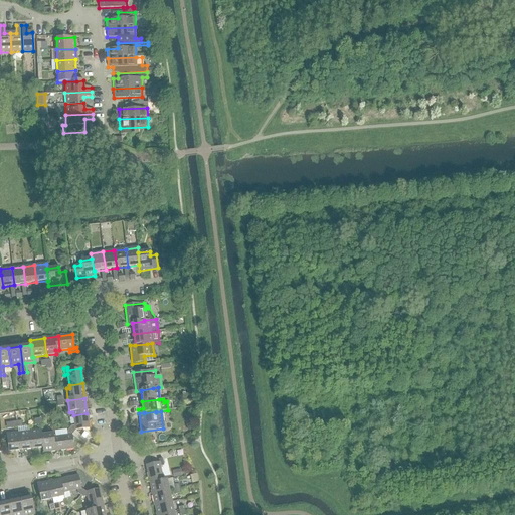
[(87,413),(73,415),(74,425),(70,426),(68,428),(73,433),(75,431),(89,428),(87,413)]
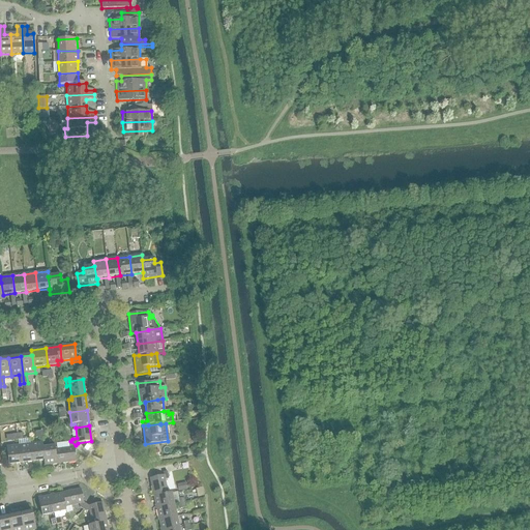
[(60,449),(62,464),(76,462),(74,447),(76,445),(70,441),(68,444),(69,448),(60,449)]
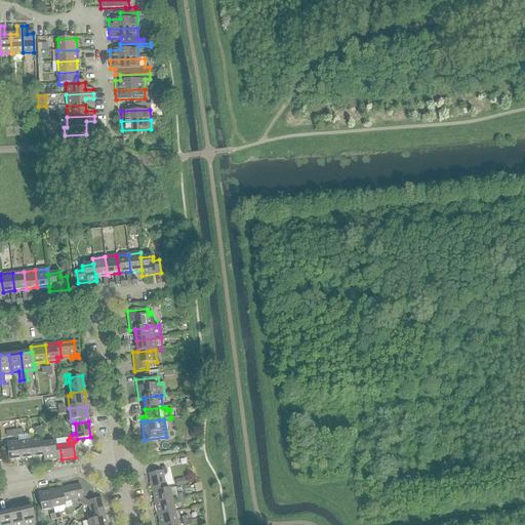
[(48,460),(46,443),(42,443),(42,438),(32,440),(35,457),(43,456),(43,461),(48,460)]
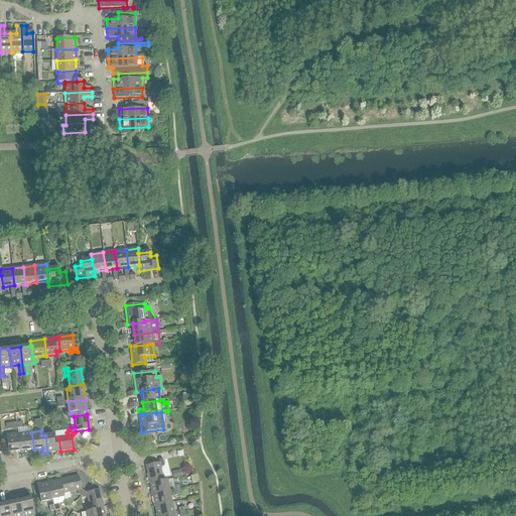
[(34,449),(31,432),(19,433),(21,450),(34,449)]
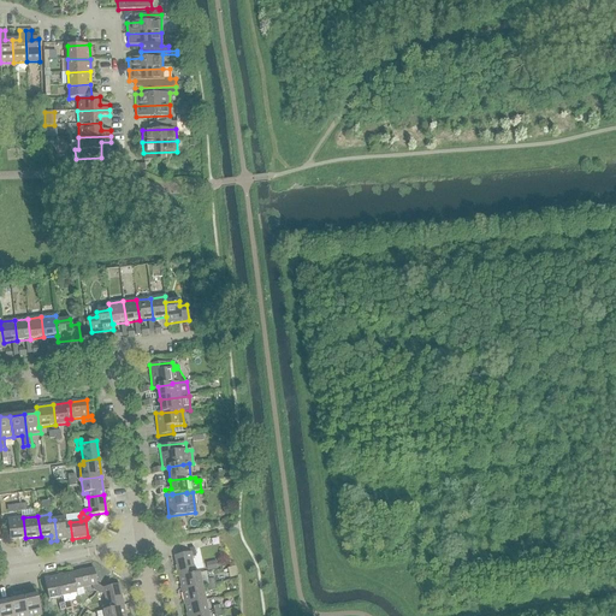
[(25,538),(23,517),(6,520),(10,540),(25,538)]
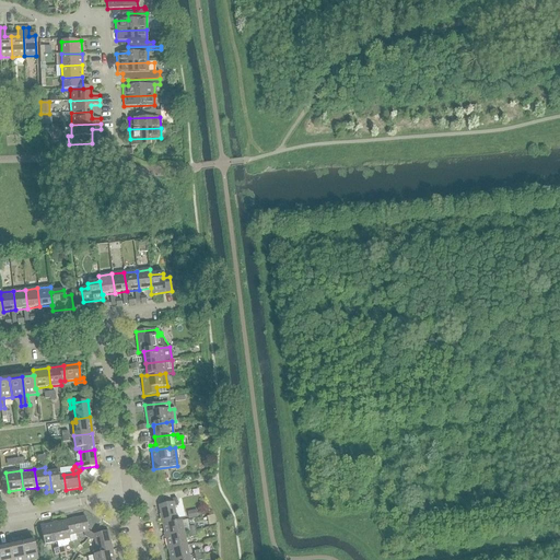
[(66,490),(63,475),(58,476),(57,471),(49,473),(51,491),(66,490)]
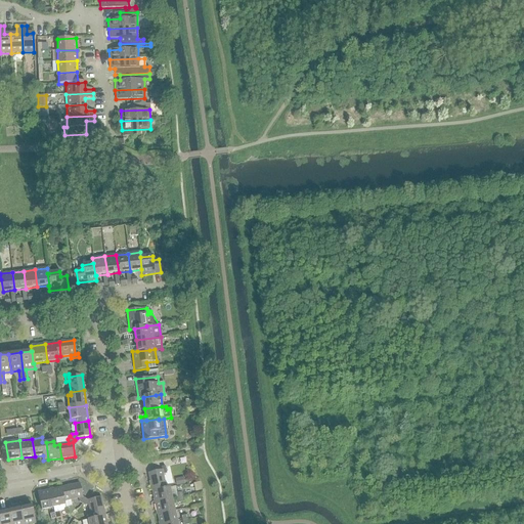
[(147,473),(150,487),(165,484),(163,475),(166,474),(165,467),(161,468),(161,470),(147,473)]
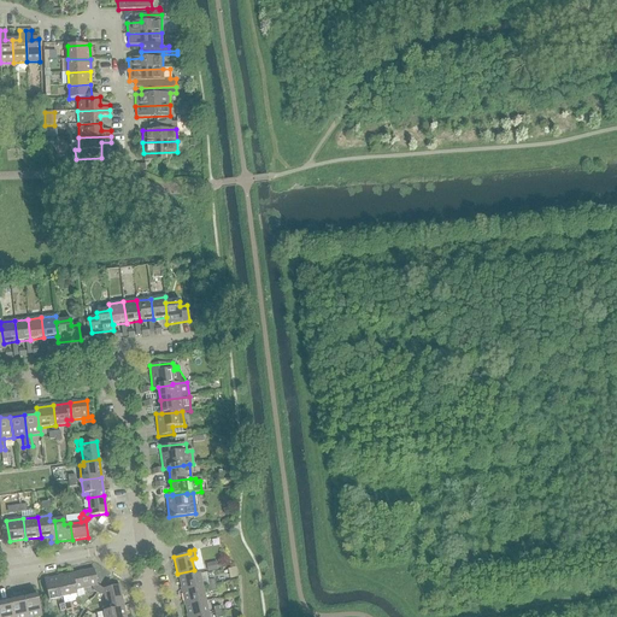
[(93,570),(77,574),(80,589),(92,587),(93,592),(95,593),(100,587),(97,586),(93,570)]
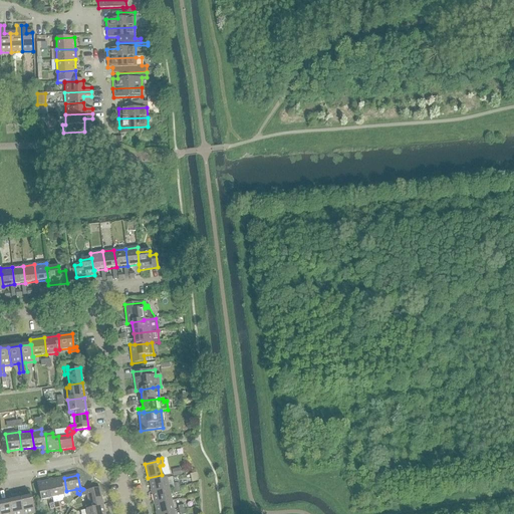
[(151,491),(168,488),(166,478),(162,479),(162,475),(148,478),(151,491)]
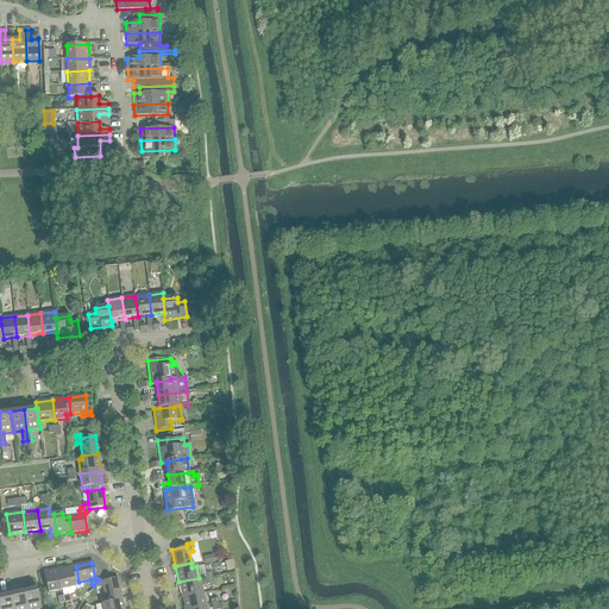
[(74,583),(79,582),(76,566),(60,570),(64,590),(75,586),(74,583)]
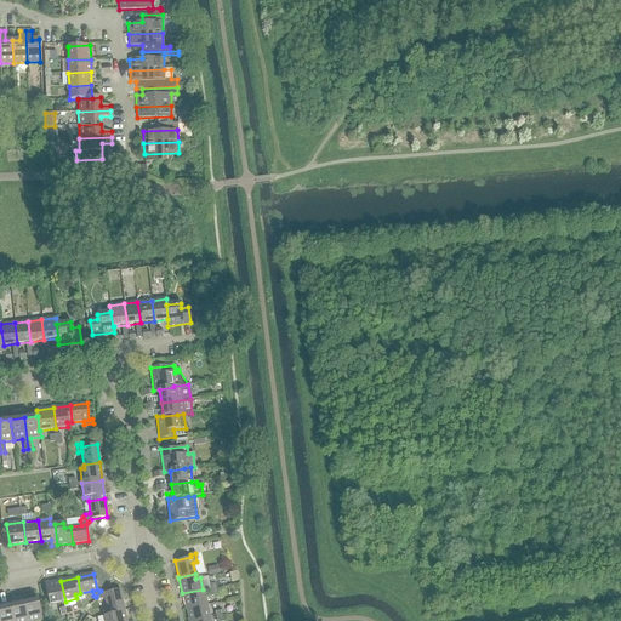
[(49,605),(66,602),(61,581),(44,585),(49,605)]
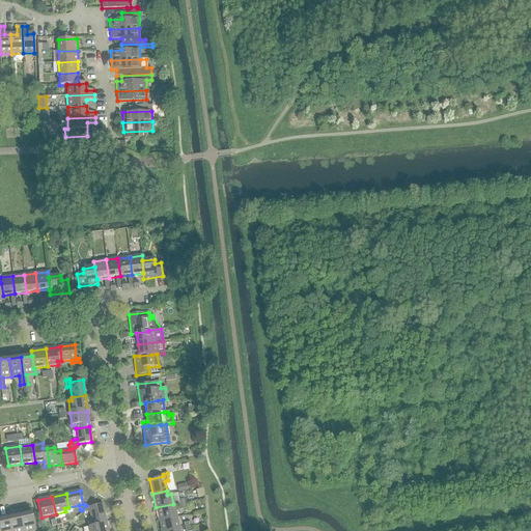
[(88,507),(86,505),(82,510),(85,512),(89,511),(91,521),(105,519),(102,504),(88,507)]
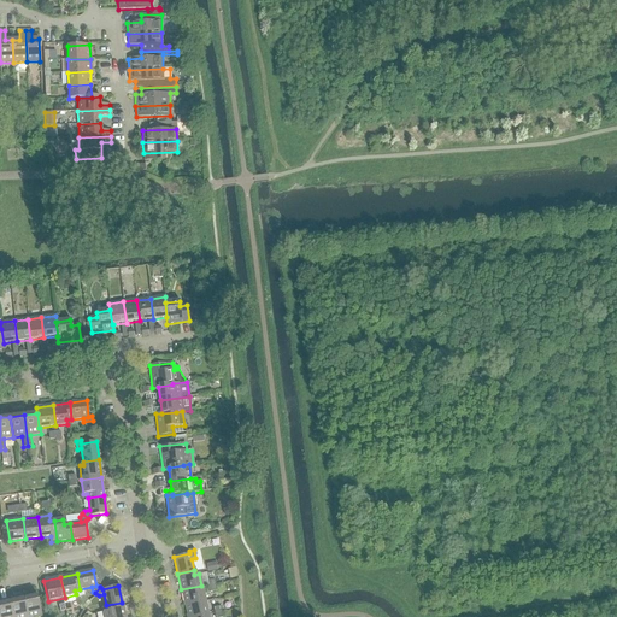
[(181,589),(184,606),(205,601),(201,586),(181,589)]
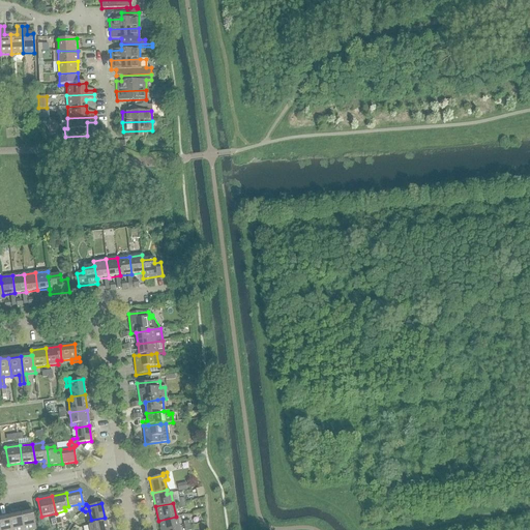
[(33,529),(35,529),(32,512),(20,514),(23,529),(33,529)]
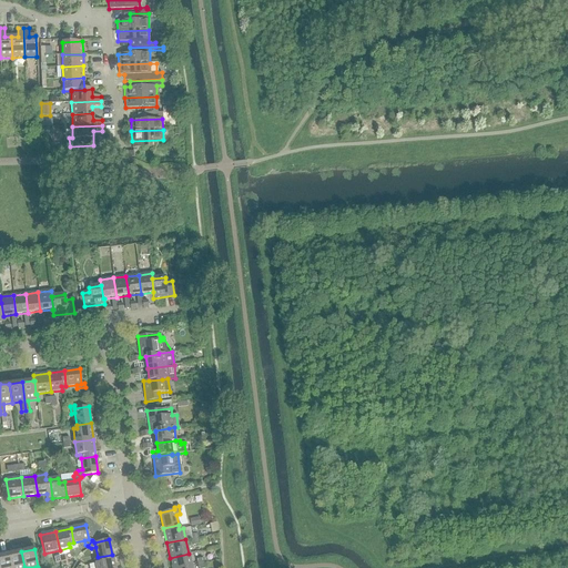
[(24,567),(21,551),(9,555),(11,567),(24,567)]
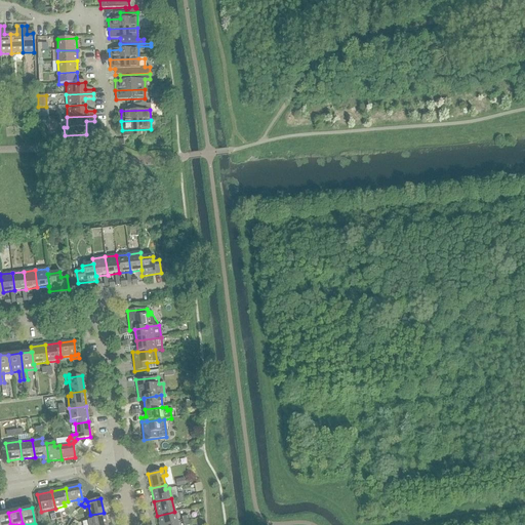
[(159,524),(176,524),(174,512),(157,516),(159,524)]
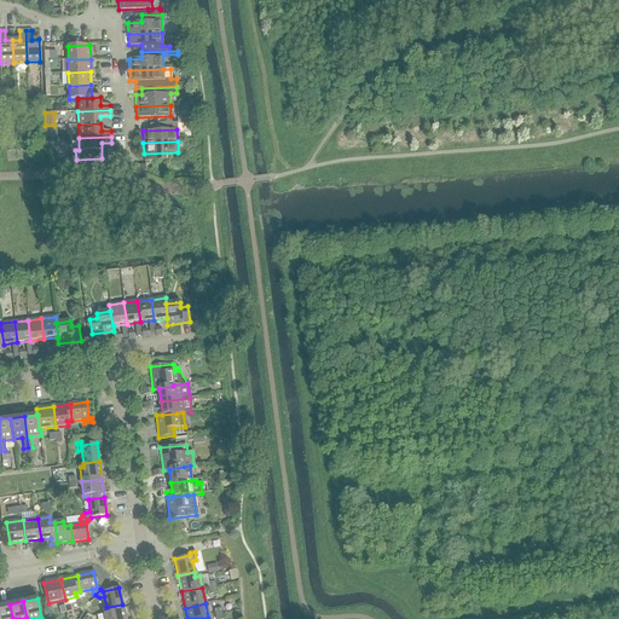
[(12,618),(10,605),(0,606),(0,618),(12,618)]
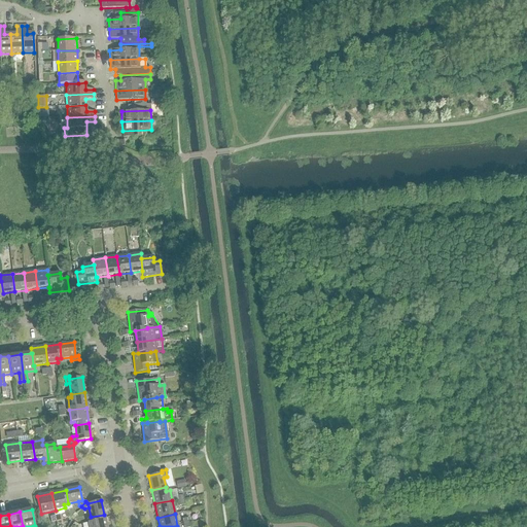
[(89,526),(107,526),(104,515),(91,517),(92,522),(88,523),(89,526)]
